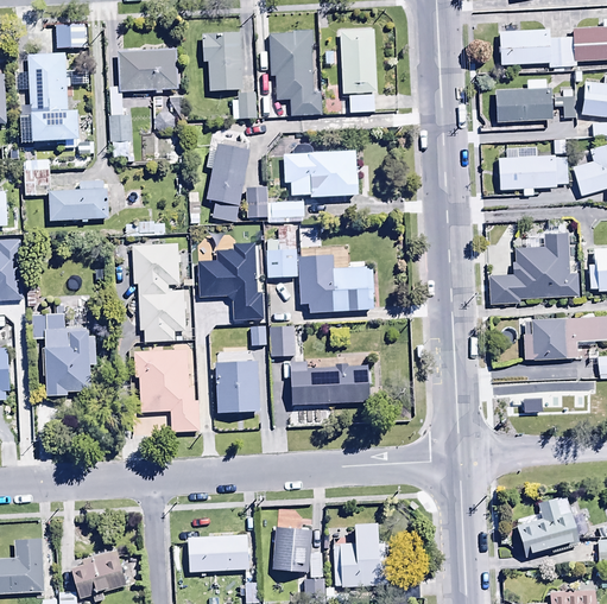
[(606,17),(602,18),(602,25),(573,26),(573,35),(574,61),(575,61),(606,58),(606,17)]
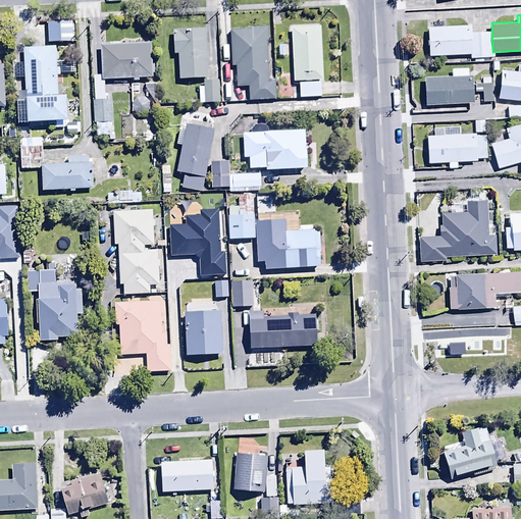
[(47,21),(48,42),(72,41),(72,20),(47,21)]
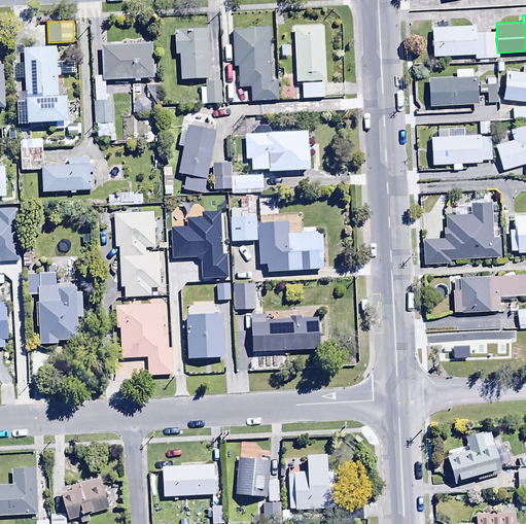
[(498,53),(497,53),(496,30),(476,31),(475,24),(432,26),(432,55),(476,54),(476,58),(480,58),(480,61),(489,61),(488,58),(498,57),(498,53)]
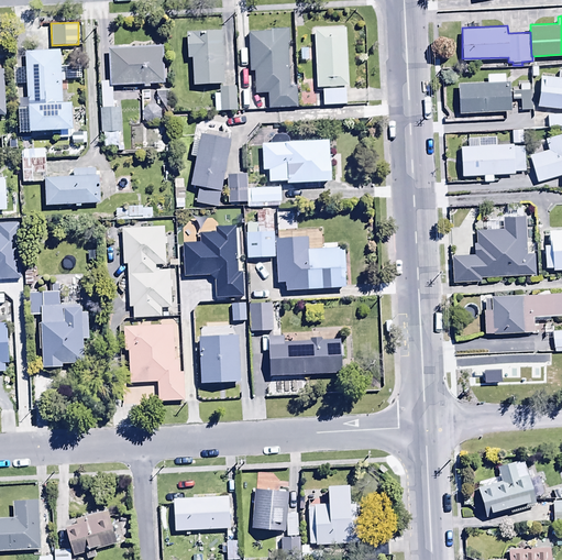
[(346,28),(313,29),(317,88),(349,86),(346,28)]
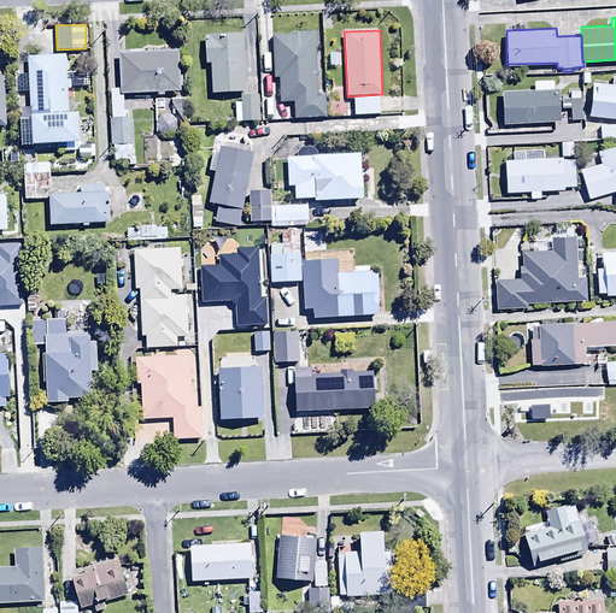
[(316,33),(271,35),(274,77),(279,77),(281,101),(294,101),(294,117),(326,116),(324,94),(320,94),(316,33)]
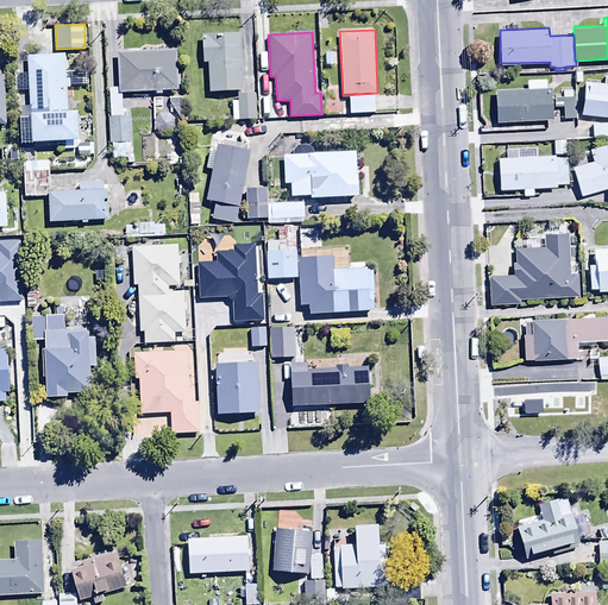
[(242,89),(240,33),(201,35),(202,62),(208,62),(210,90),(242,89)]
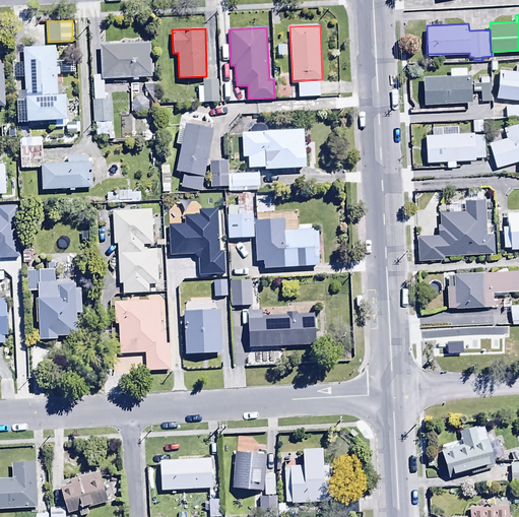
[(148,42),(101,44),(102,73),(93,74),(93,121),(95,121),(96,134),(110,134),(110,137),(115,136),(113,126),(110,126),(110,121),(113,121),(112,99),(105,99),(104,79),(149,76),(148,42)]
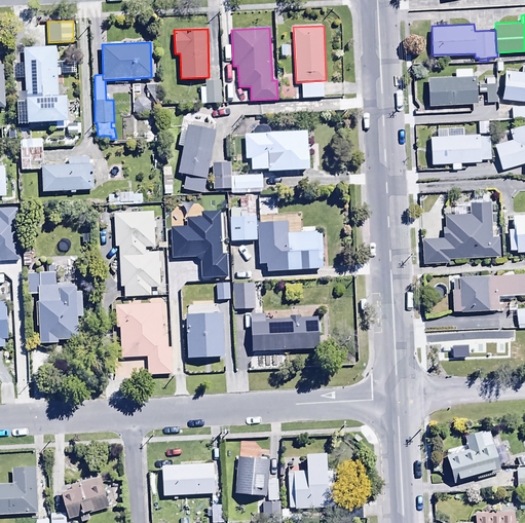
[(57,67),(55,46),(24,48),(26,99),(16,100),(17,124),(67,122),(66,96),(58,97),(57,75),(60,75),(60,67),(57,67)]
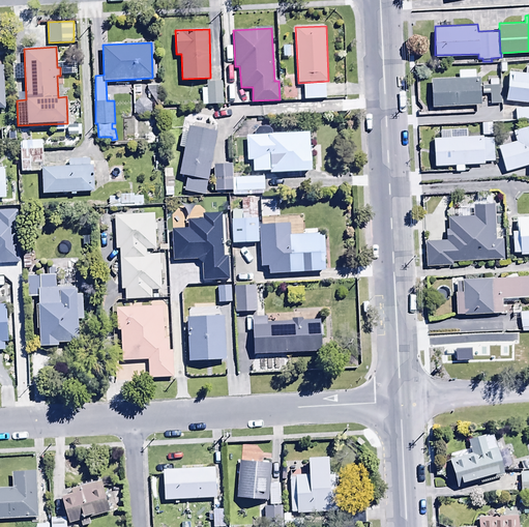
[(528,64),(526,65),(525,71),(507,70),(505,99),(528,101),(528,64)]
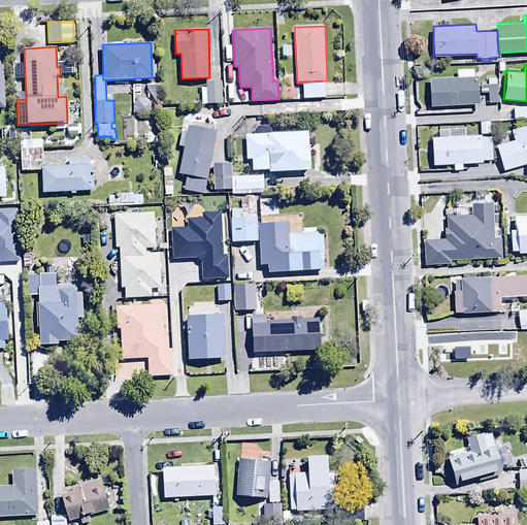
[(429,77),(431,105),(479,103),(478,75),(474,75),(473,67),(457,68),(458,75),(429,77)]
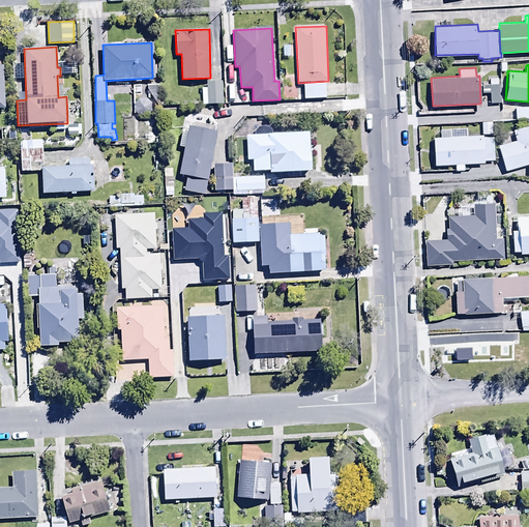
[(503,101),(503,83),(499,83),(499,77),(490,77),(490,84),(482,84),(482,92),(490,91),(490,101),(503,101)]
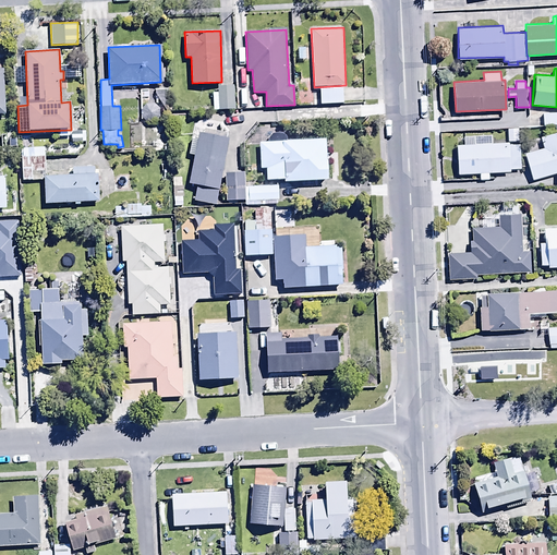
[(213,91),(214,109),(234,109),(234,85),(218,86),(218,91),(213,91)]
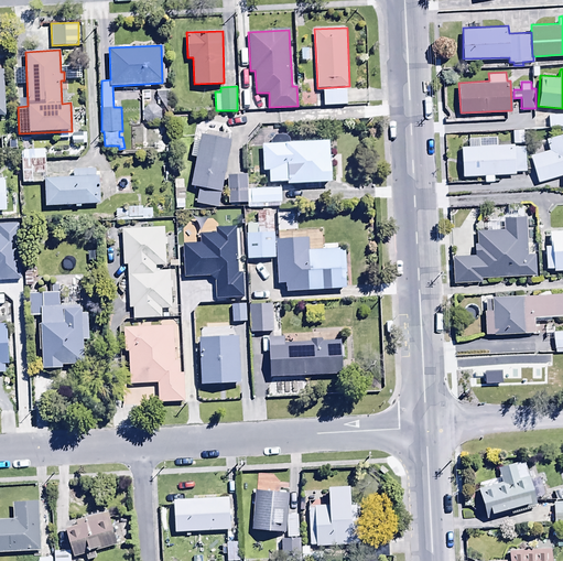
[(323,89),(324,106),(348,104),(346,87),(323,89)]
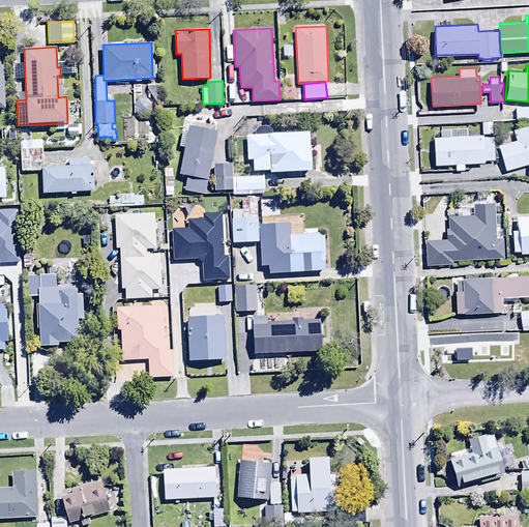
[(148,88),(155,101),(162,100),(160,83),(147,83),(148,88)]
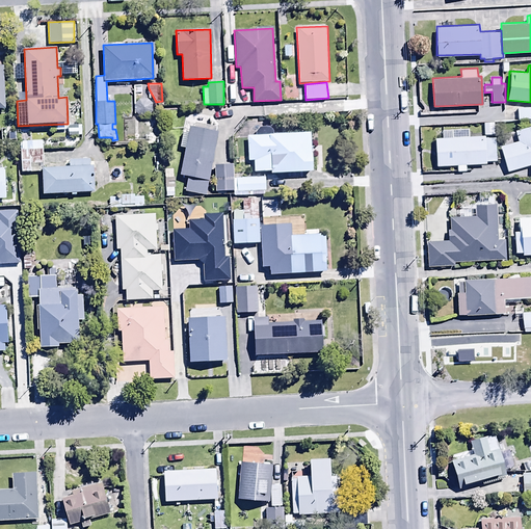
[(530,105),(518,106),(518,118),(530,117),(530,105)]
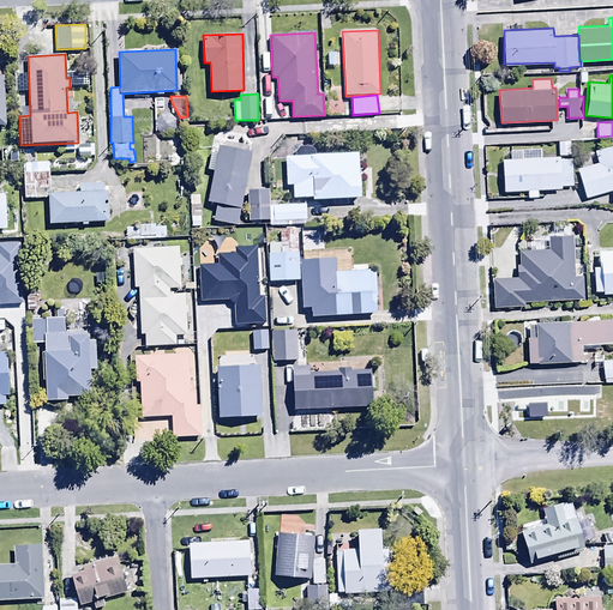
[(226,128),(214,133),(208,168),(214,169),(208,201),(216,203),(214,219),(236,224),(252,140),(246,132),(226,128)]
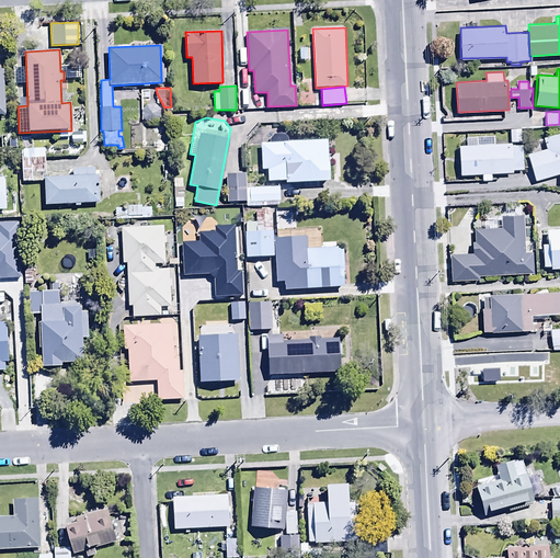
[(522,127),(510,127),(511,141),(523,141),(522,127)]
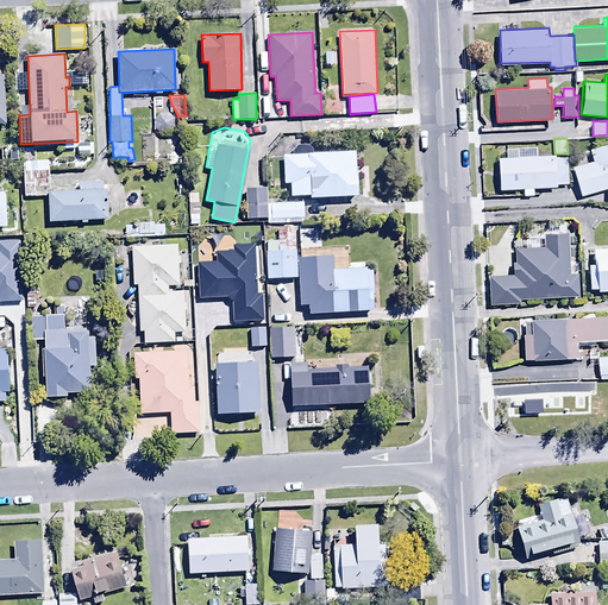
[(574,166),(582,195),(607,188),(607,143),(589,149),(593,161),(574,166)]
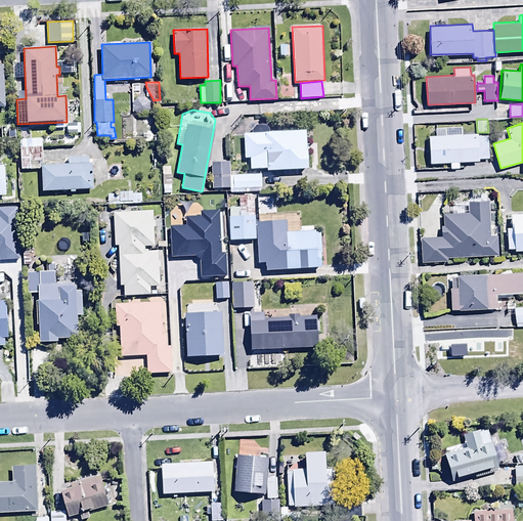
[(435,127),(435,134),(429,135),(429,163),(450,162),(450,168),(459,167),(458,162),(479,162),(478,159),(488,158),(487,135),(478,135),(478,133),(462,133),(462,126),(435,127)]
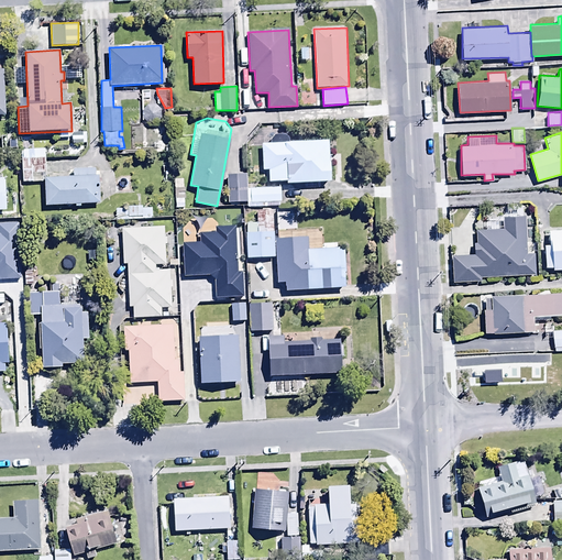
[(331,155),(330,140),(262,143),(263,169),(268,169),(268,182),(287,182),(287,184),(330,182),(329,155),(331,155)]
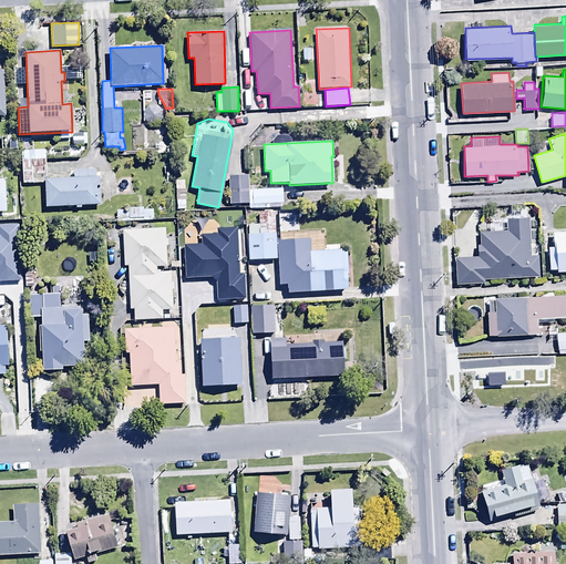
[(47,157),(23,157),(23,182),(45,182),(47,206),(101,203),(100,178),(102,178),(101,171),(98,171),(98,168),(73,170),(74,176),(48,178),(47,157)]
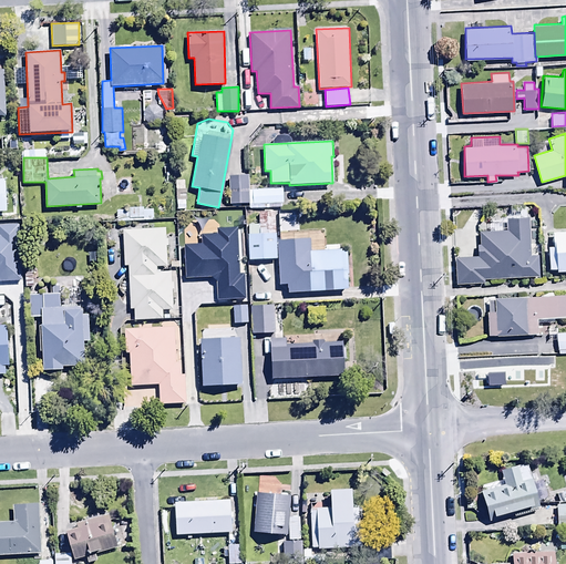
[(249,203),(248,190),(248,174),(228,175),(229,204),(249,203)]
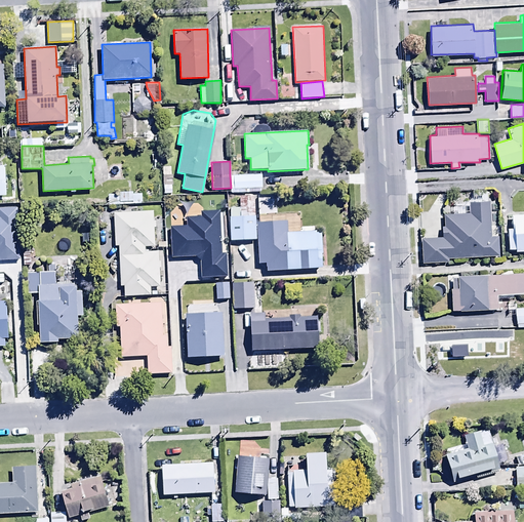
[(172,165),(163,165),(164,192),(172,192),(172,165)]
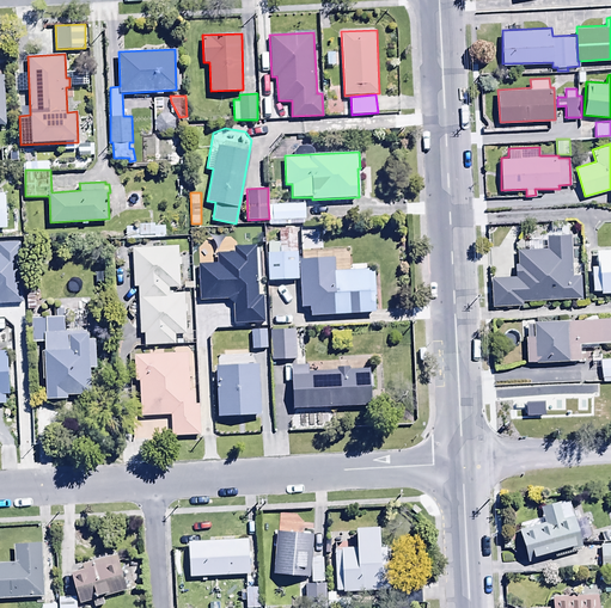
[(305,223),(305,203),(268,204),(269,219),(269,225),(305,223)]
